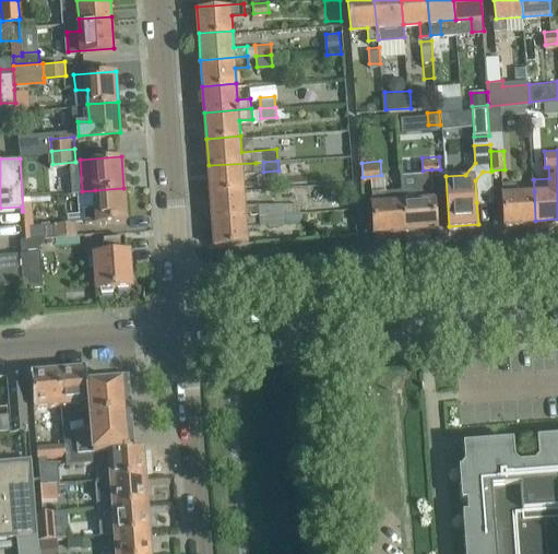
[(256,163),(209,165),(211,191),(244,189),(242,173),(256,172),(256,163)]
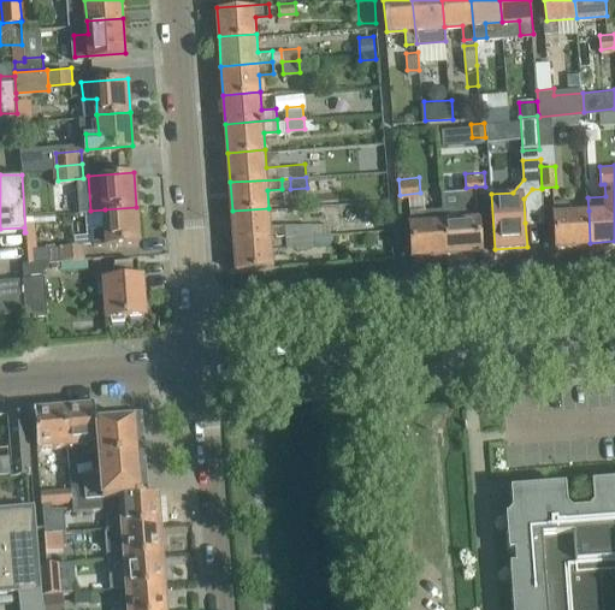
[(480,249),(477,203),(475,187),(466,188),(466,190),(442,191),(444,220),(447,252),(480,249)]
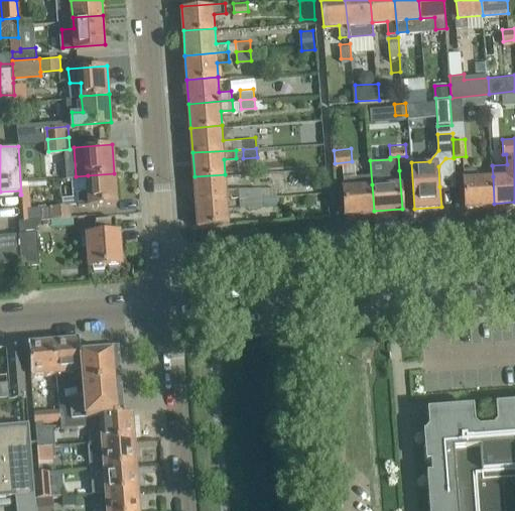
[(494,204),(493,176),(478,177),(478,166),(464,167),(467,206),(494,204)]
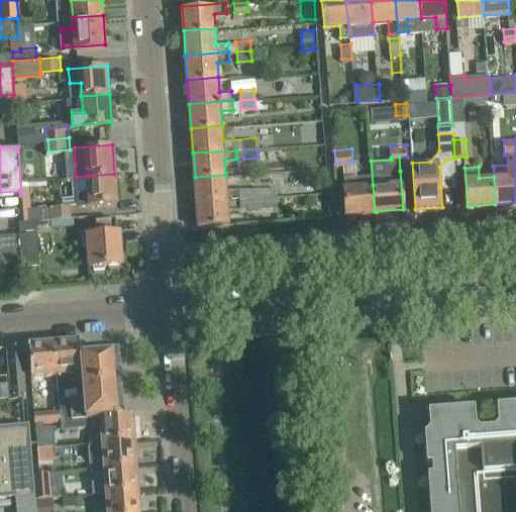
[(114,174),(88,176),(89,190),(78,191),(79,204),(117,201),(114,174)]
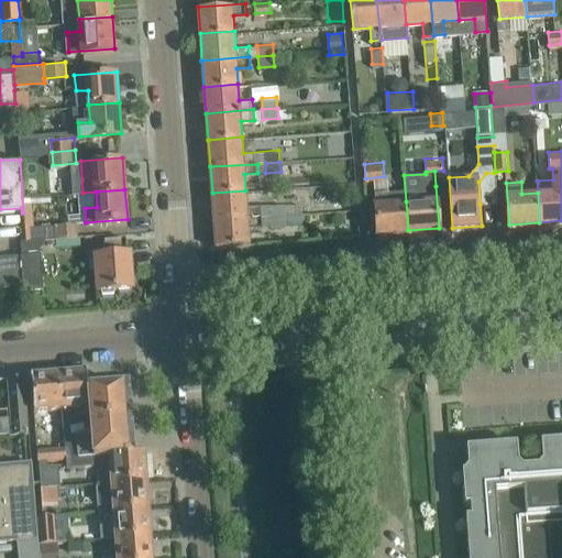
[(245,190),(212,193),(215,219),(285,214),(284,203),(260,205),(246,206),(245,190)]
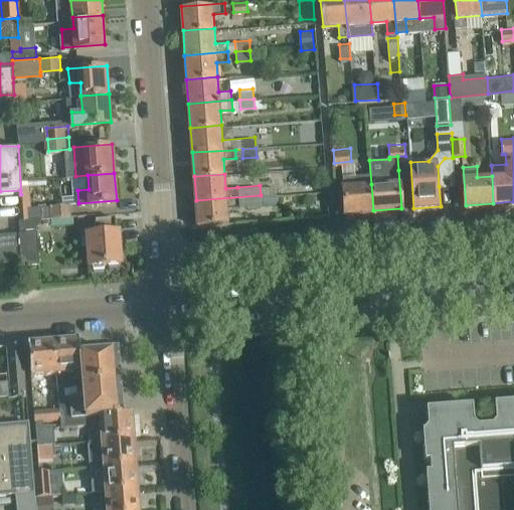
[(373,210),(371,184),(356,185),(356,174),(342,175),(345,213),(373,210)]
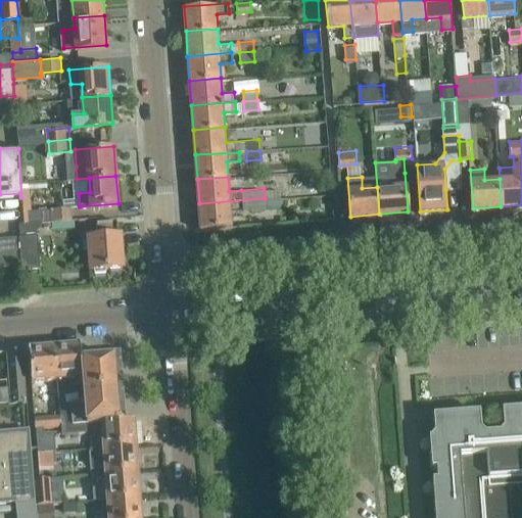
[(265,198),(199,203),(200,228),(232,226),(231,210),(243,209),(266,207),(265,198)]
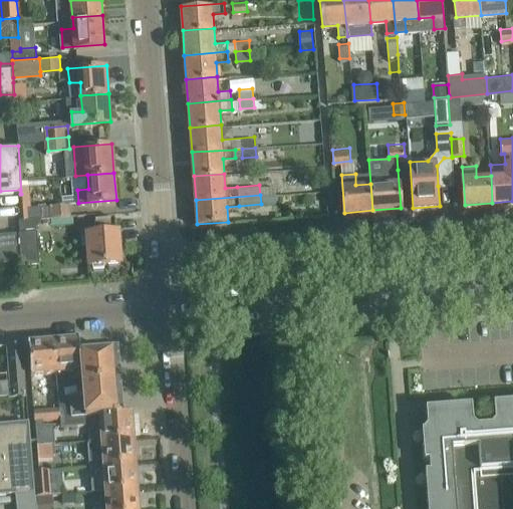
[(62,204),(41,206),(42,217),(70,215),(69,204),(62,204)]
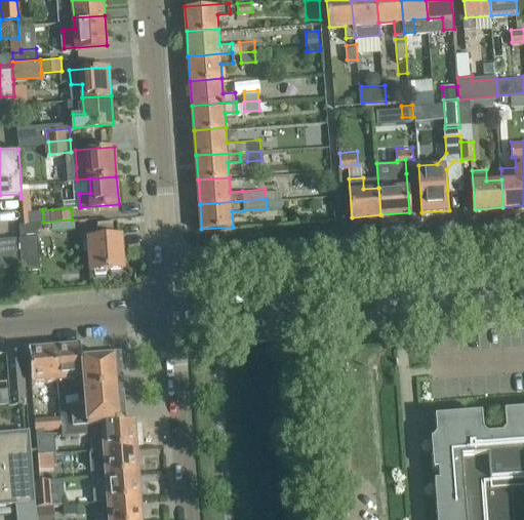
[(97,237),(86,237),(88,252),(90,251),(92,269),(123,267),(121,235),(118,235),(117,220),(96,222),(97,237)]
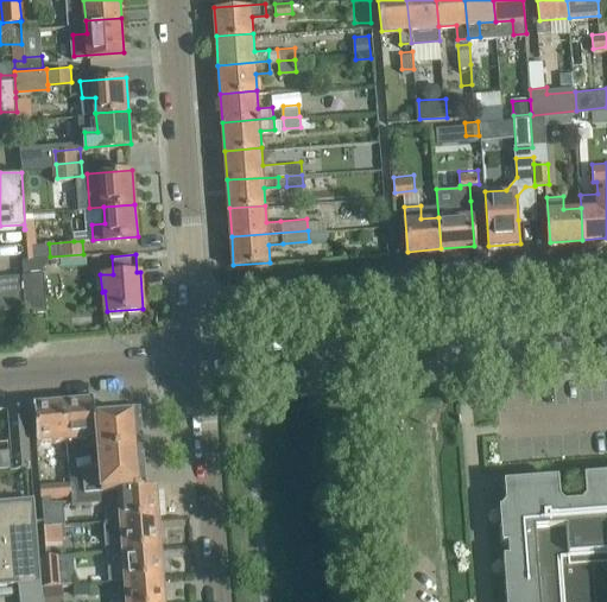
[(29,305),(24,306),(25,312),(46,310),(44,276),(44,272),(42,272),(42,267),(46,264),(50,257),(44,257),(25,258),(26,273),(29,295),(29,305)]
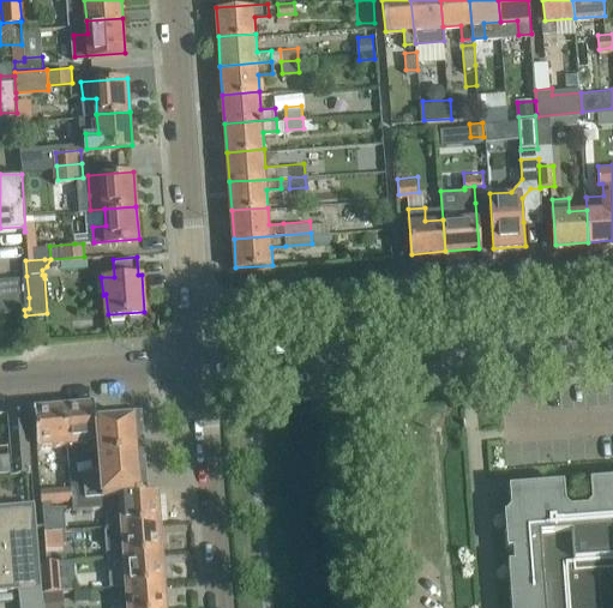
[(0,311),(24,309),(29,308),(29,298),(26,276),(0,277),(0,311)]
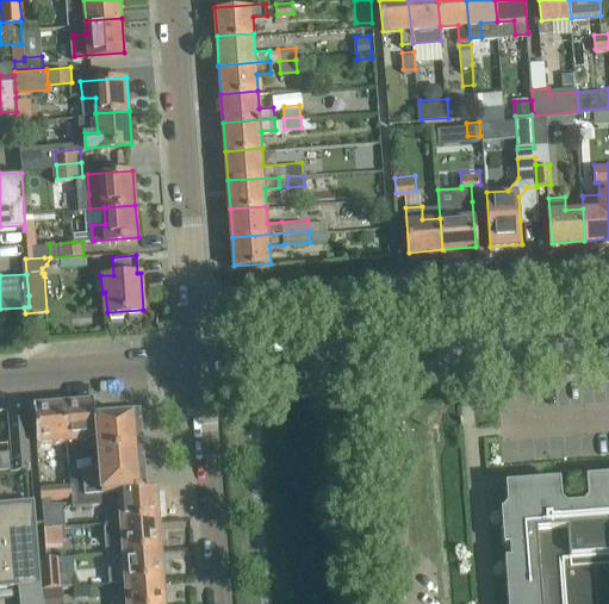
[(63,402),(67,440),(70,481),(39,484),(41,497),(47,497),(72,494),(73,504),(97,502),(104,500),(103,491),(107,491),(109,491),(109,489),(117,489),(123,485),(126,489),(138,489),(138,487),(137,478),(147,477),(141,405),(105,408),(106,417),(97,418),(94,399),(63,402)]
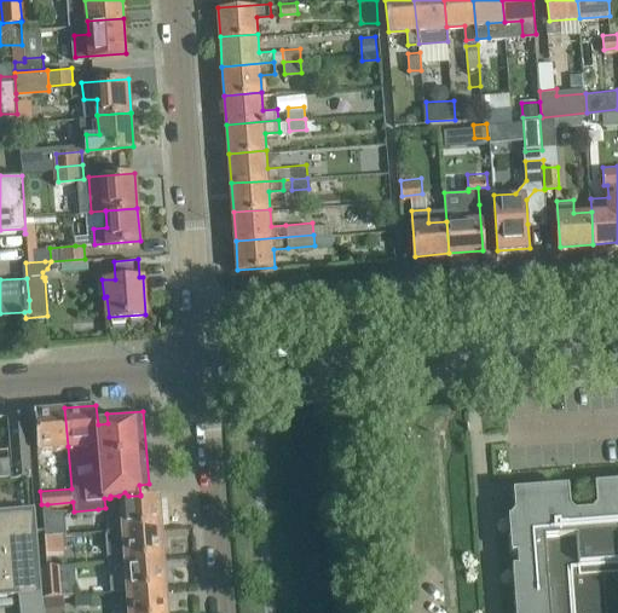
[(68,446),(64,408),(34,410),(36,434),(38,449),(68,446)]
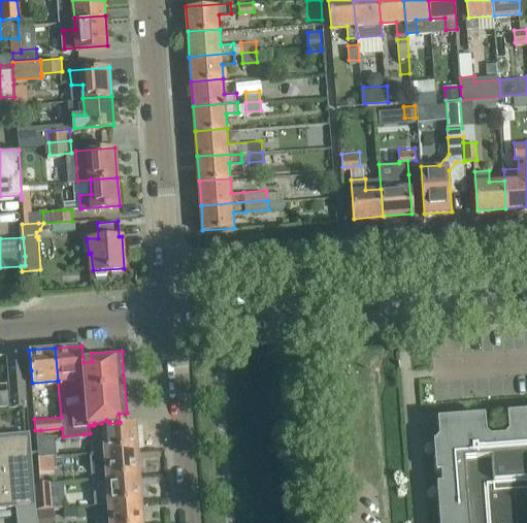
[(28,403),(26,382),(24,351),(6,352),(11,404),(28,403)]
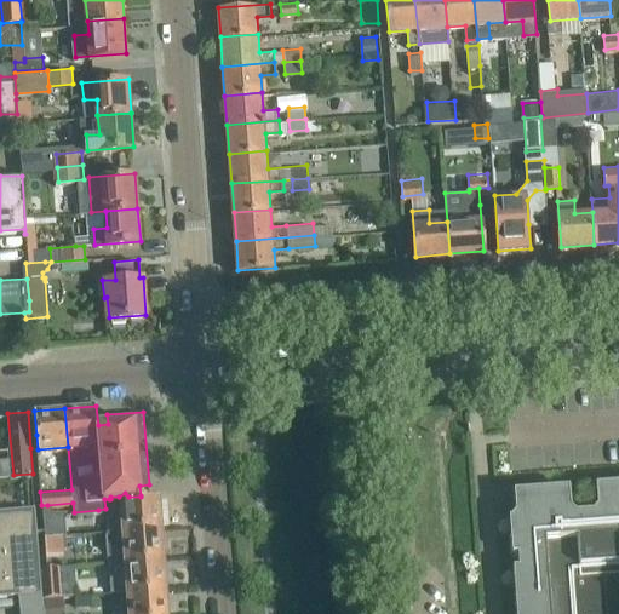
[(618,481),(596,485),(597,505),(594,510),(575,511),(571,506),(569,486),(514,491),(516,511),(511,516),(509,516),(513,552),(517,552),(519,566),(514,566),(516,613),(618,613),(618,481)]
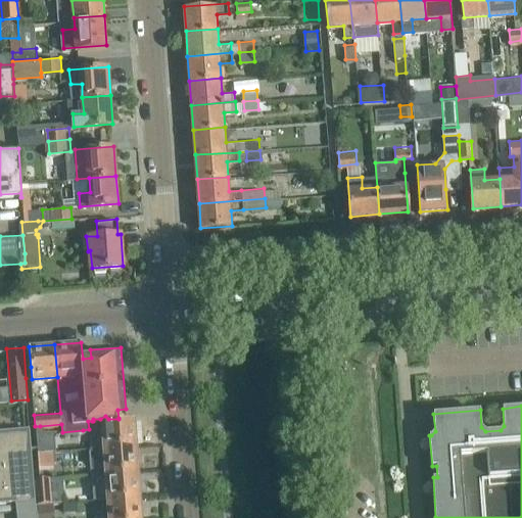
[(134,417),(119,418),(119,419),(108,419),(105,416),(100,419),(93,419),(93,421),(92,421),(93,431),(102,430),(103,445),(136,442),(134,417)]
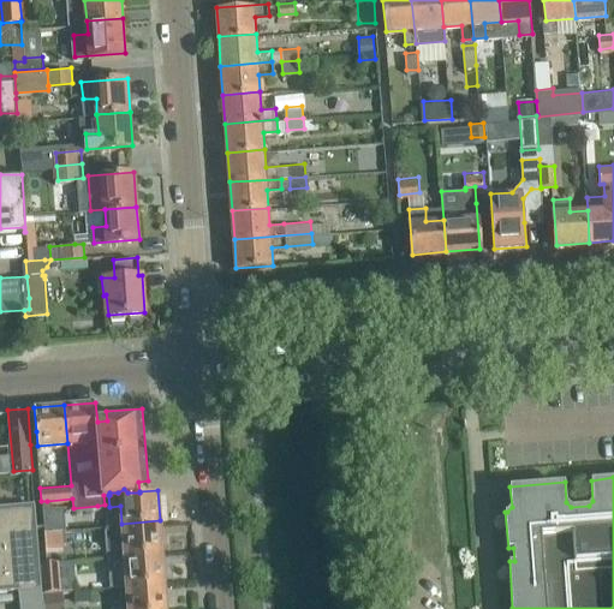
[(99,509),(97,506),(73,508),(72,499),(47,501),(49,529),(61,529),(94,526),(111,525),(109,509),(99,509)]
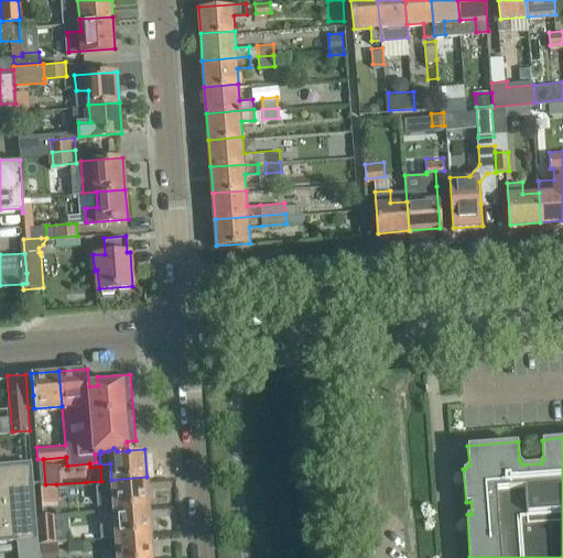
[(32,459),(0,461),(0,539),(39,536),(32,459)]
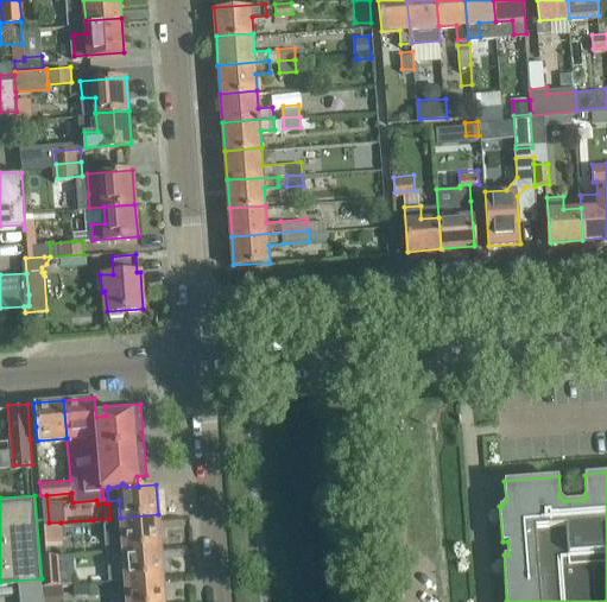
[(160,544),(158,514),(120,518),(122,547),(160,544)]
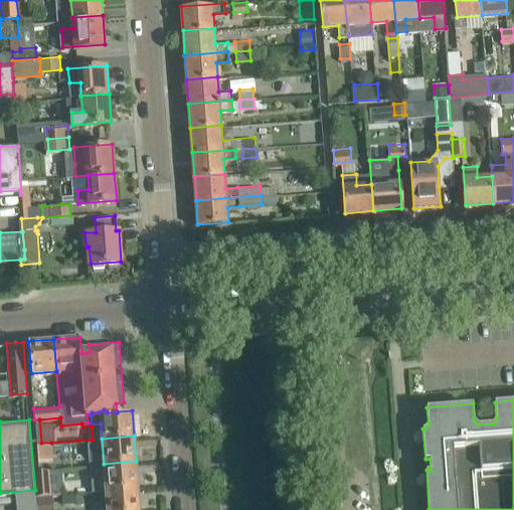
[(41,443),(38,444),(39,459),(52,458),(51,443),(41,443)]
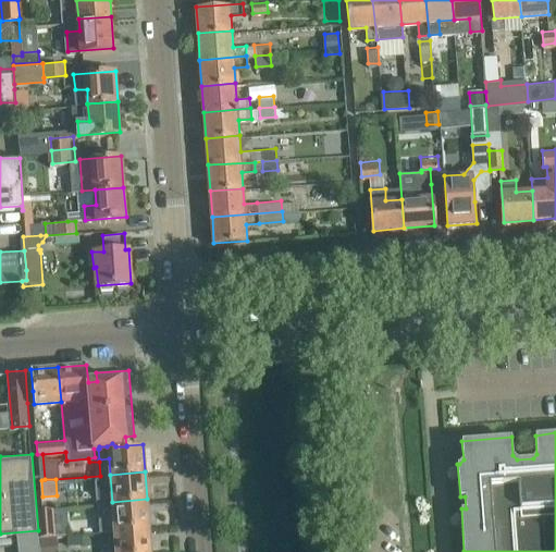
[(147,499),(112,502),(114,529),(149,526),(147,499)]
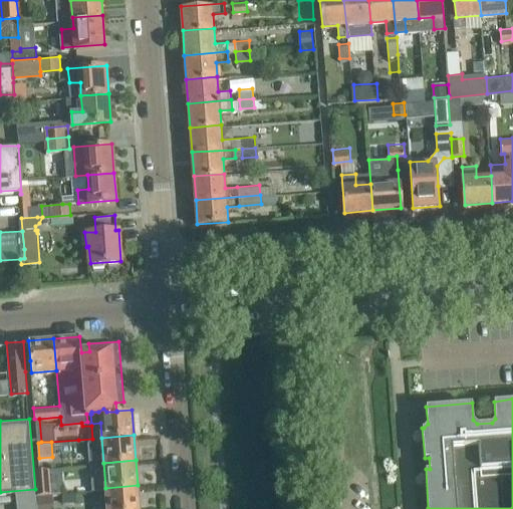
[(33,470),(35,494),(65,491),(63,467),(33,470)]
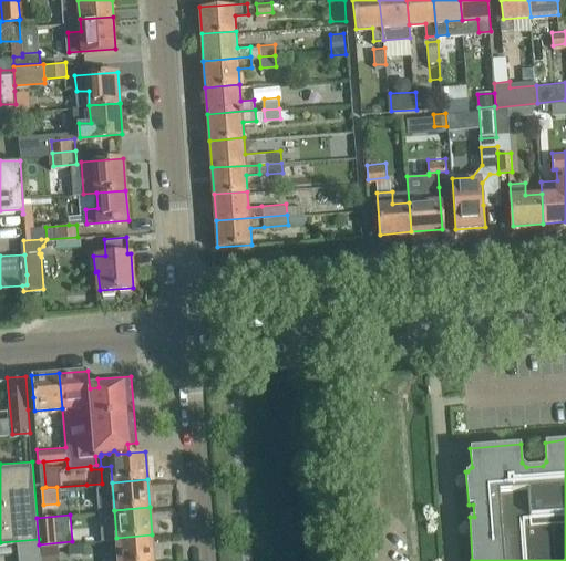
[(153,560),(152,534),(116,538),(117,560),(153,560)]
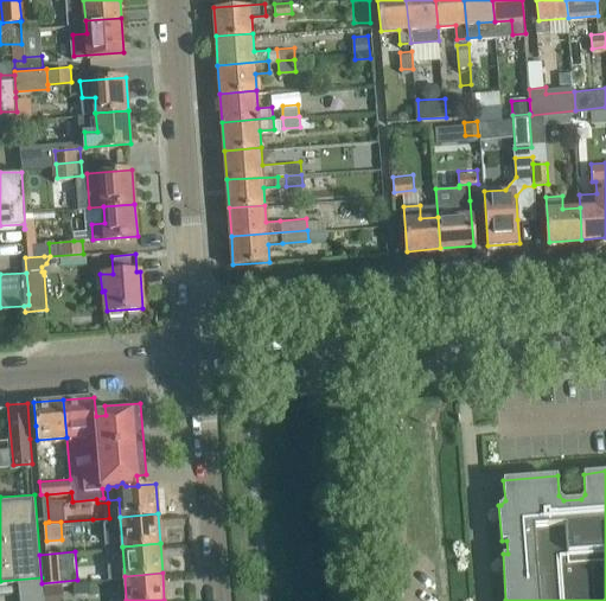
[(63,600),(62,583),(42,584),(43,600),(63,600)]
